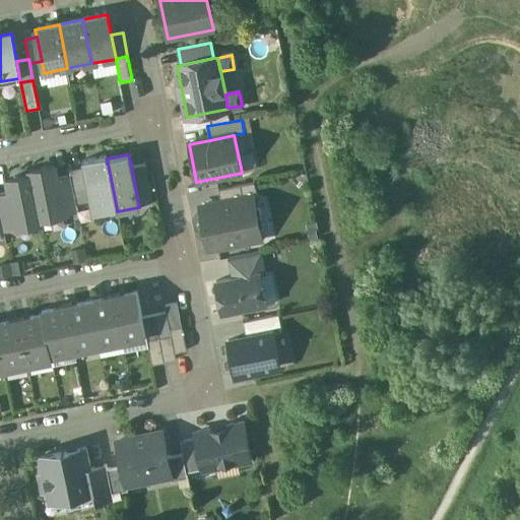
[(92,214),(117,209),(107,158),(106,155),(82,160),(83,170),(90,200),(92,214)]
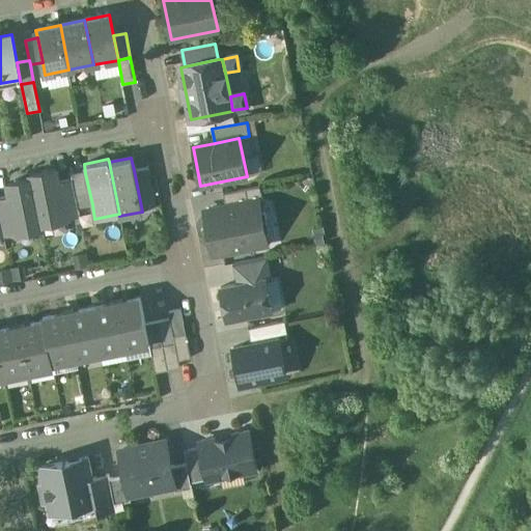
[(157,208),(148,167),(134,170),(142,212),(157,208)]
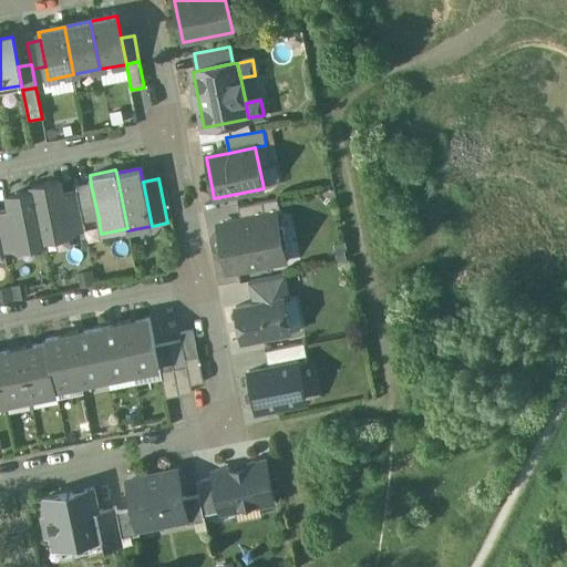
[(33,186),(34,191),(43,239),(70,234),(62,195),(59,182),(33,186)]
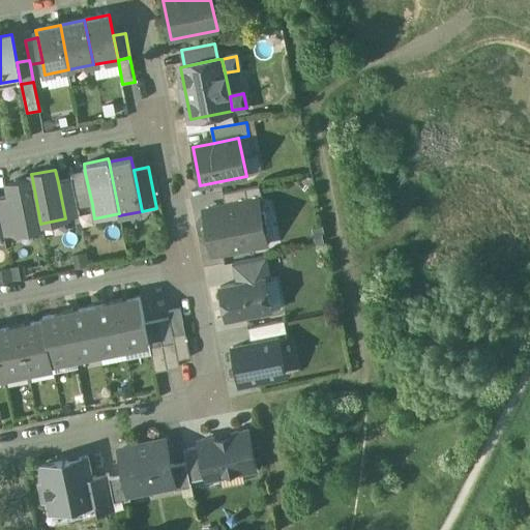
[(71,175),(72,179),(78,207),(92,204),(85,173),(71,175)]
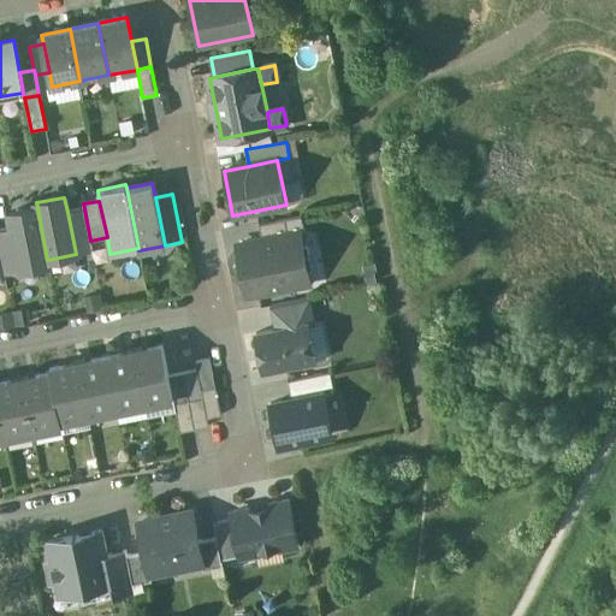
[(9,213),(12,227),(21,270),(49,264),(47,260),(37,207),(9,213)]
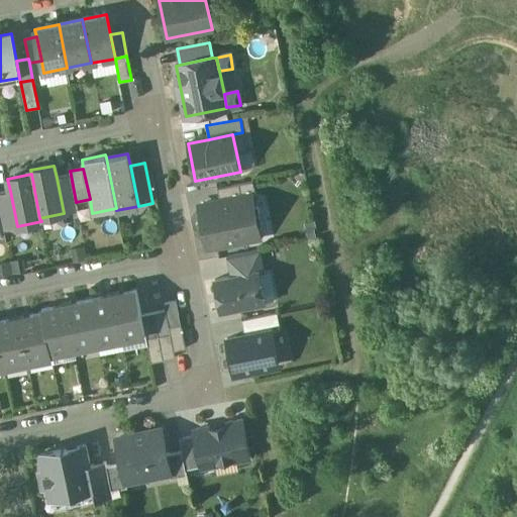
[(71,175),(57,178),(64,213),(78,211),(71,175)]
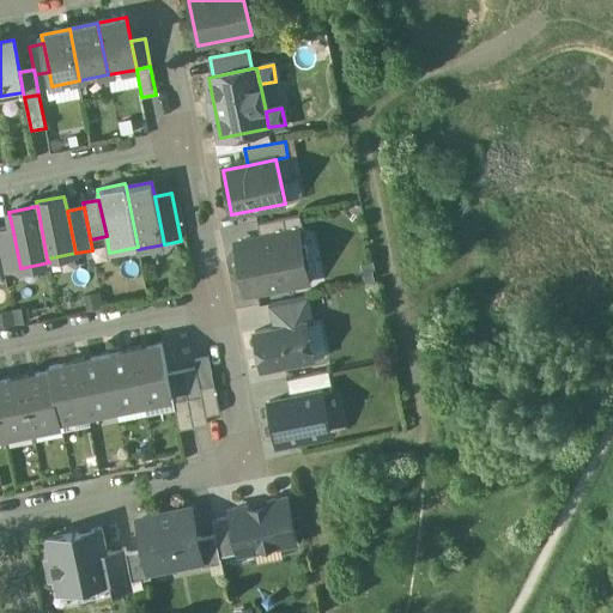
[(299,216),(258,224),(261,238),(297,231),(303,230),(299,216)]
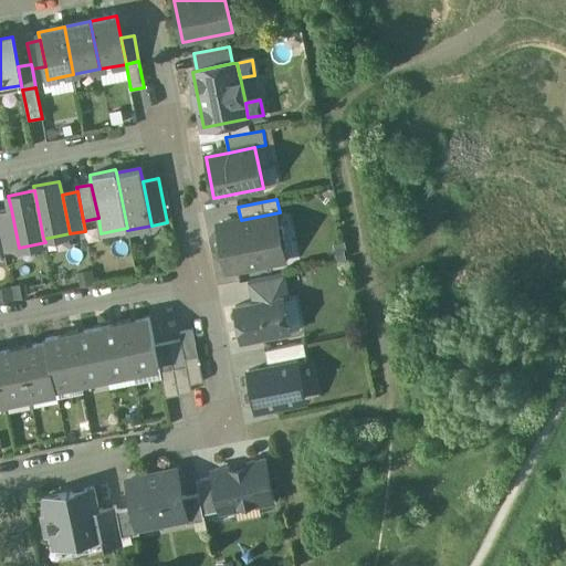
[(11,209),(0,211),(0,236),(3,251),(19,248),(11,209)]
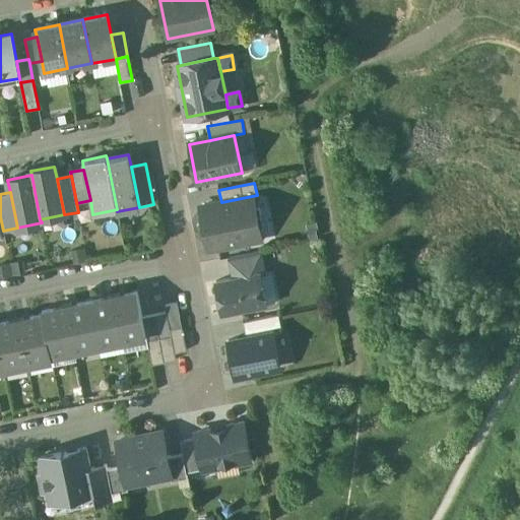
[(221,202),(201,206),(210,250),(261,240),(257,219),(261,215),(259,208),(254,205),(252,196),(221,202)]
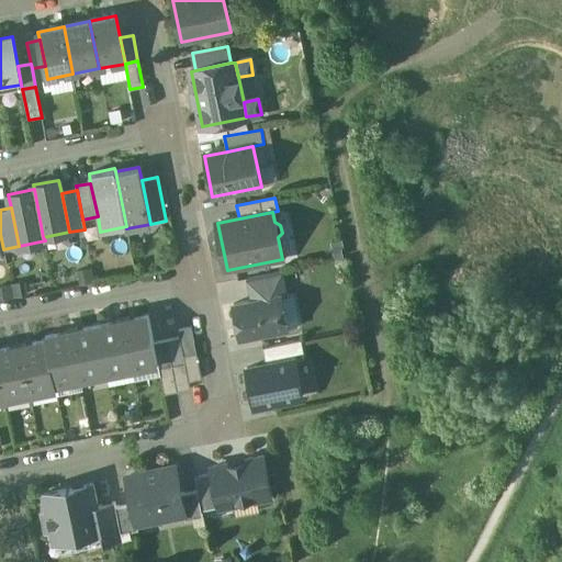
[(283,272),(247,280),(251,301),(280,295),(281,296),(288,295),(283,272)]
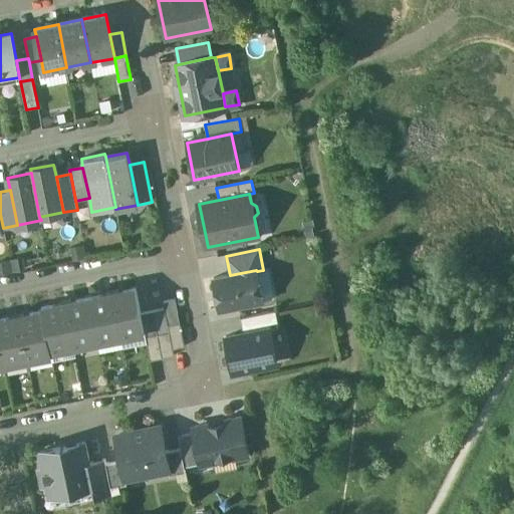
[(230,275),(214,278),(220,310),(263,301),(257,271),(256,270),(230,275)]
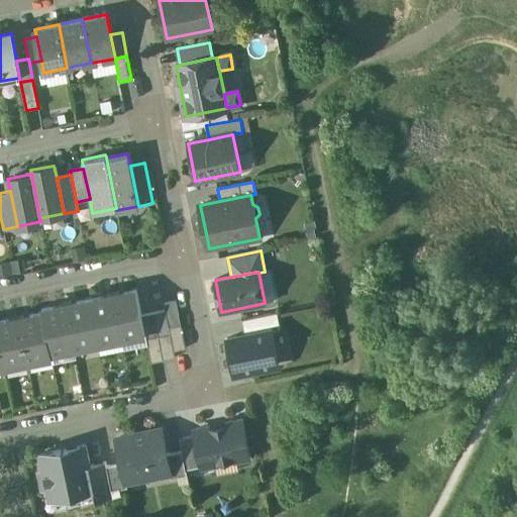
[(136,291),(124,293),(124,291),(112,293),(121,338),(145,333),(141,315),(136,291)]
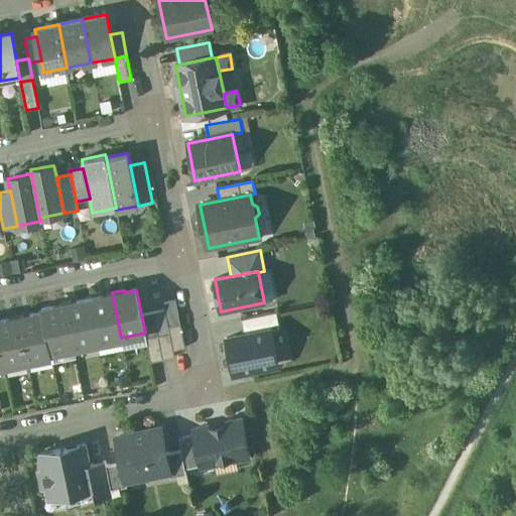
[(112,292),(101,295),(101,297),(89,299),(98,342),(121,338),(112,292)]
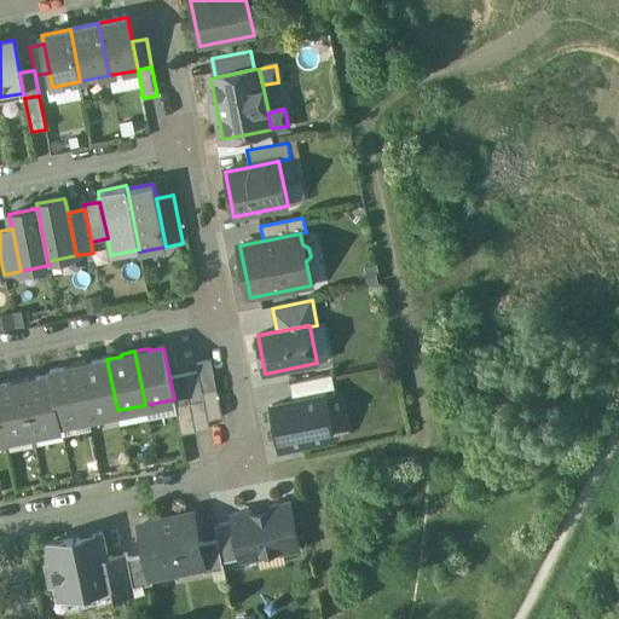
[(106,359),(93,363),(92,360),(79,363),(88,416),(117,410),(106,359)]
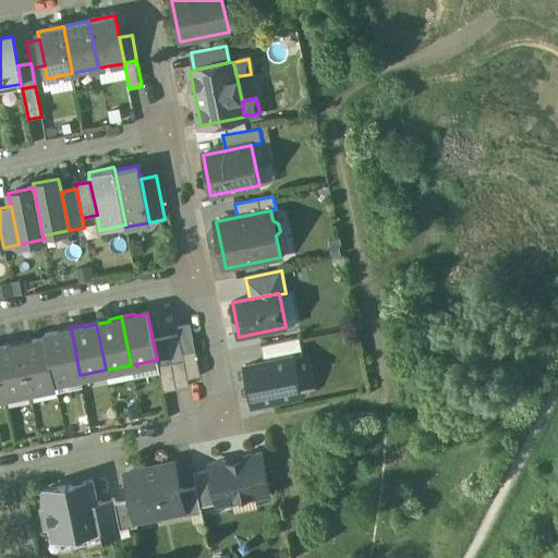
[(195,351),(190,325),(178,328),(179,336),(182,353),(195,351)]
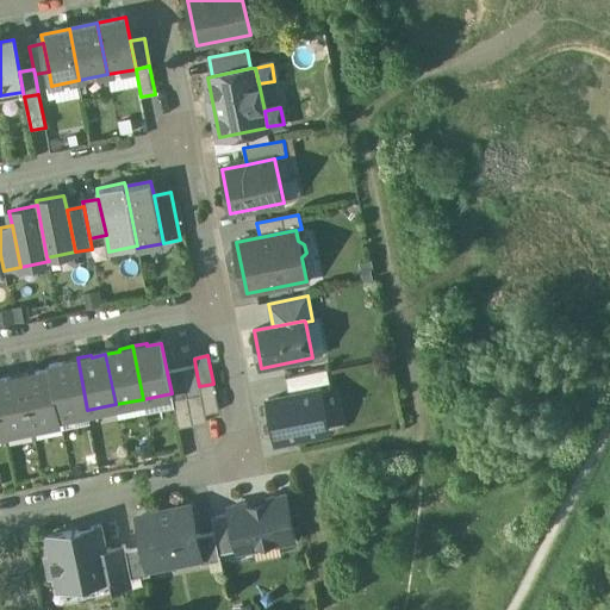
[(78,358),(63,360),(63,362),(49,366),(50,371),(60,416),(61,416),(87,410),(78,358)]
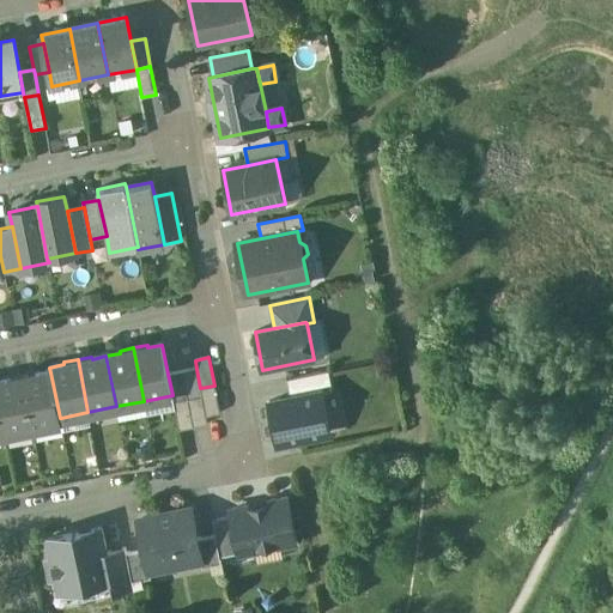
[(196,369),(182,371),(188,400),(201,396),(200,388),(196,369)]
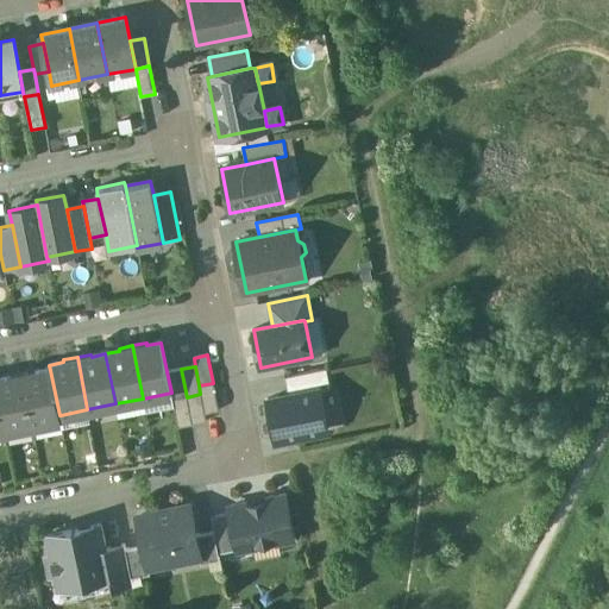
[(181,369),(167,371),(171,393),(173,400),(187,397),(181,369)]
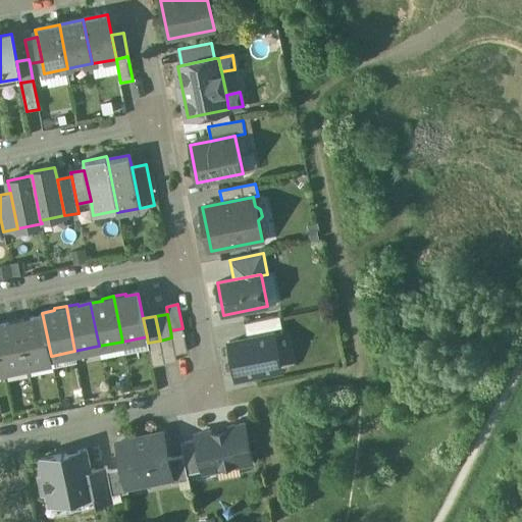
[(279,316),(244,323),(247,338),(273,333),(273,335),(283,333),(279,316)]
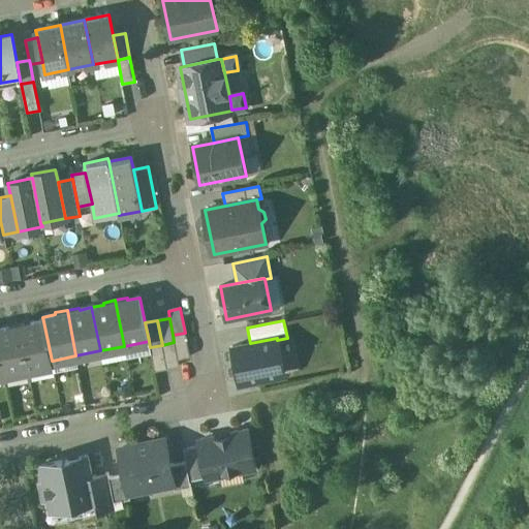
[(43,321),(32,323),(31,321),(19,323),(28,370),(54,365),(53,361),(52,361),(43,321)]
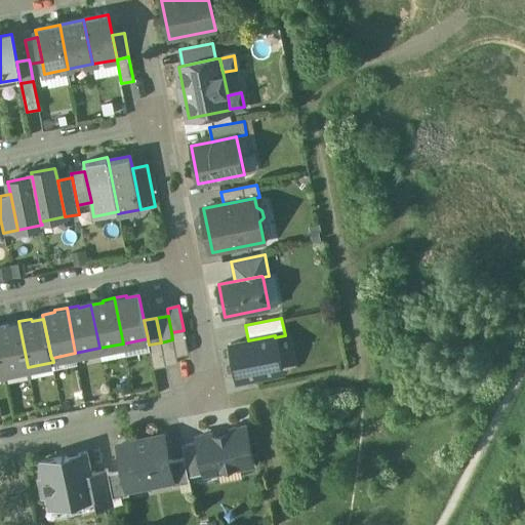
[(6,324),(7,326),(0,327),(0,353),(4,371),(28,367),(18,321),(6,324)]
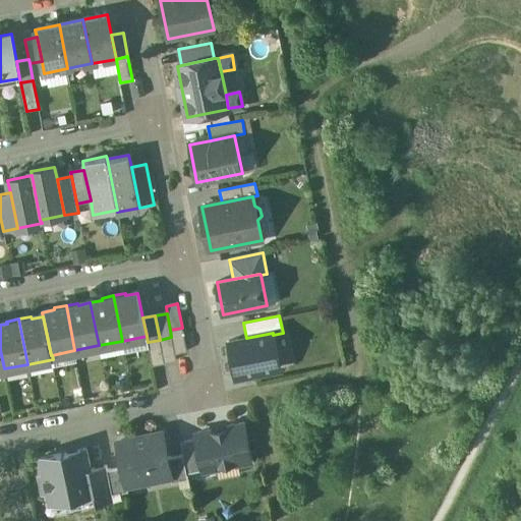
[(182,328),(170,330),(171,337),(175,354),(187,352),(182,328)]
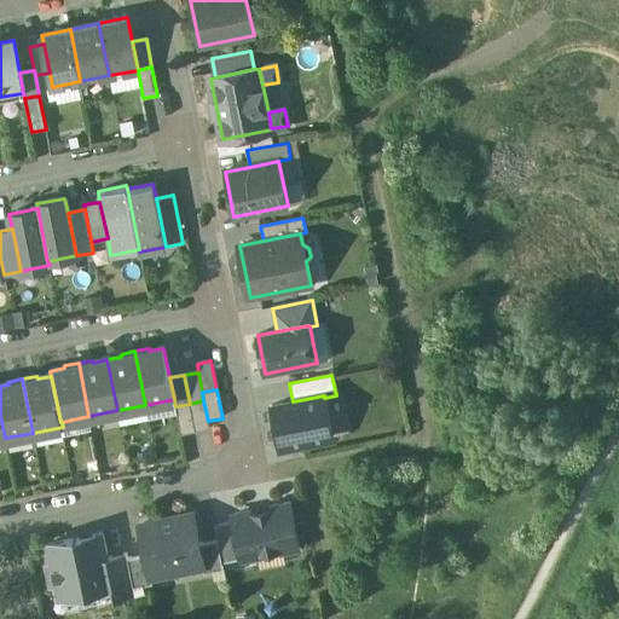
[(293,401),(272,406),(281,449),(333,439),(324,398),(324,395),(293,401)]
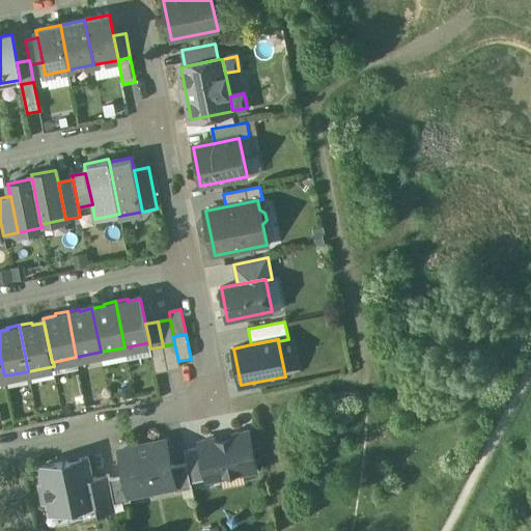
[(174,343),(163,346),(168,370),(179,368),(178,361),(174,343)]
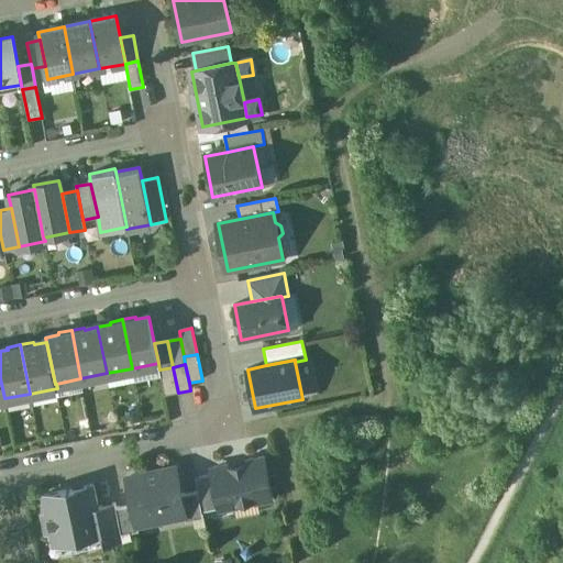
[(159,370),(165,395),(178,393),(173,367),(159,370)]
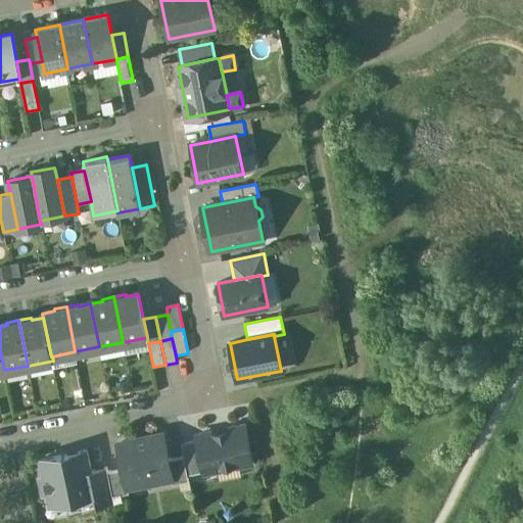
[(244,427),(229,430),(226,434),(217,436),(212,433),(197,436),(197,440),(204,472),(220,469),(223,465),(232,463),(236,466),(251,463),(244,427)]
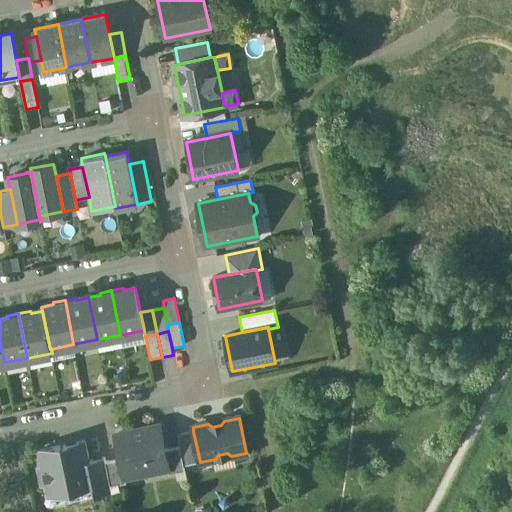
[(159,426),(116,434),(121,459),(125,476),(167,467),(168,467),(164,450),(159,426)]
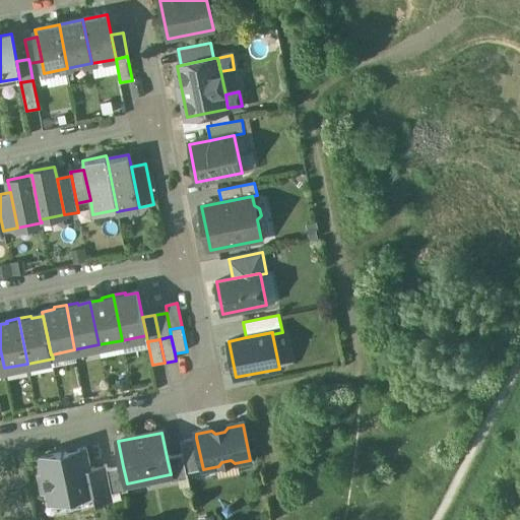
[(196,438),(181,441),(183,454),(187,473),(203,469),(196,438)]
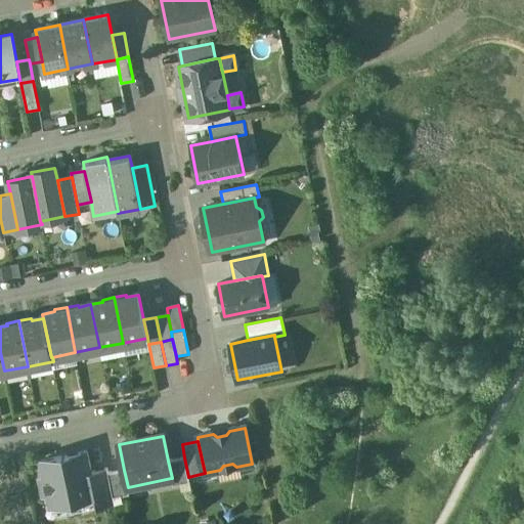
[(87,451),(41,461),(44,475),(38,476),(42,496),(48,495),(49,505),(63,501),(66,514),(85,510),(82,497),(94,495),(96,495),(91,471),(87,451)]
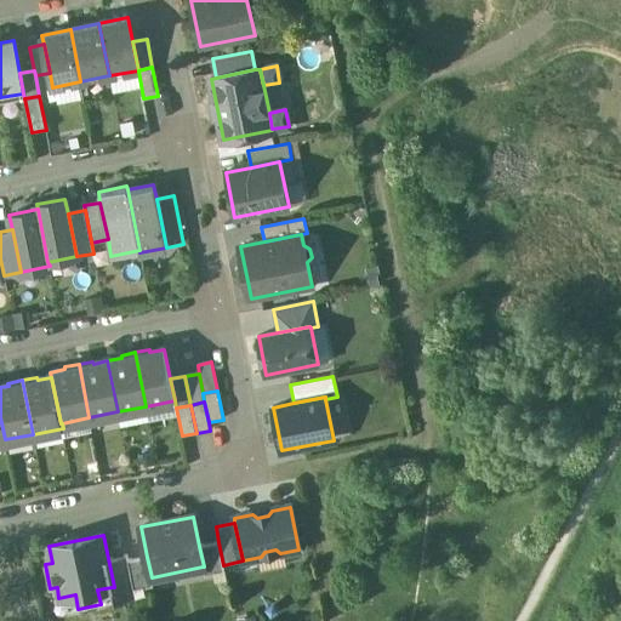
[(218,542),(199,546),(204,567),(203,567),(205,576),(224,571),(223,565),(218,542)]
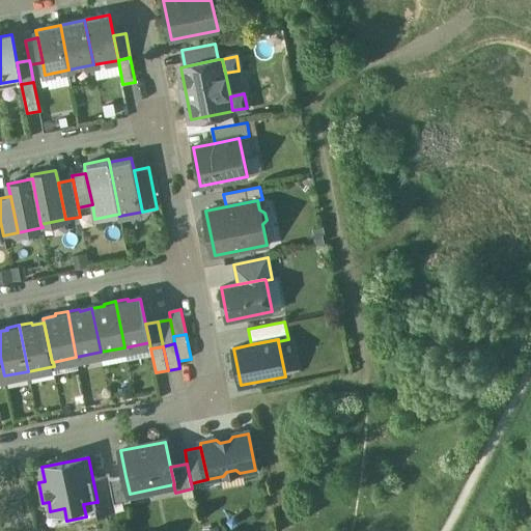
[(109,474),(92,477),(98,502),(95,502),(99,514),(116,510),(114,504),(110,479),(109,474)]
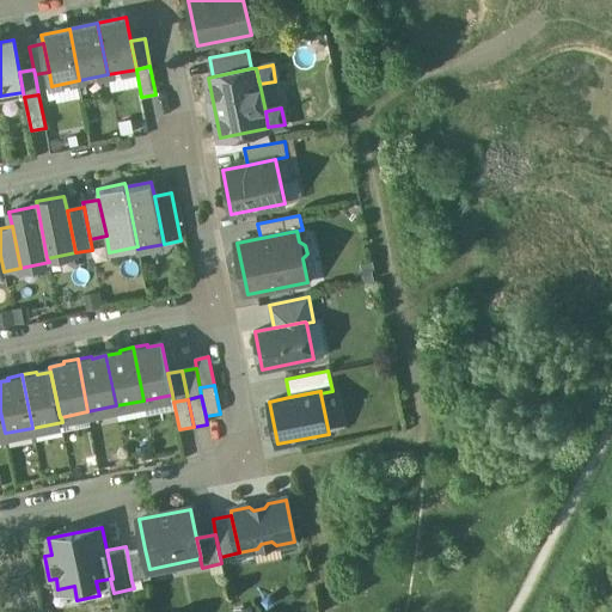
[(145,549),(127,552),(132,581),(151,577),(150,569),(145,549)]
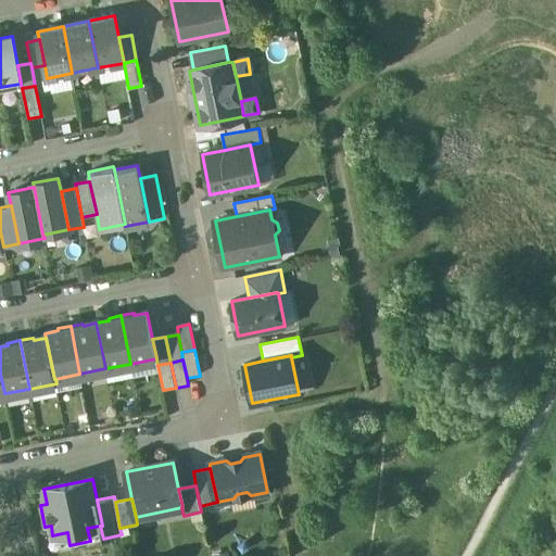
All buildings are outlined.
